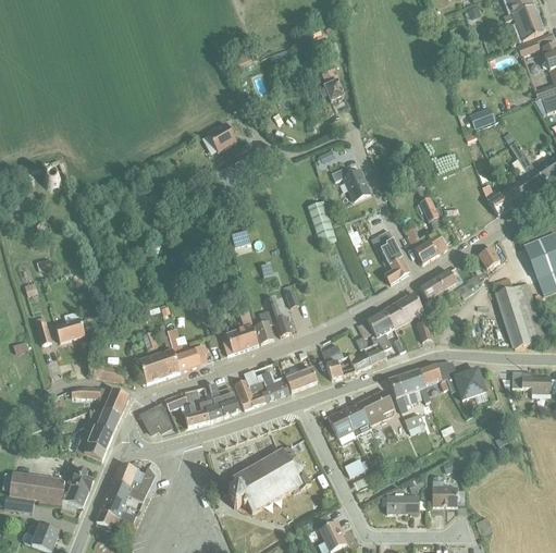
[(511,13),(503,16),(505,21),(514,17),(516,23),(513,24),(516,32),(518,31),(522,40),(542,33),(532,7),(530,0),(506,0),(511,13)]
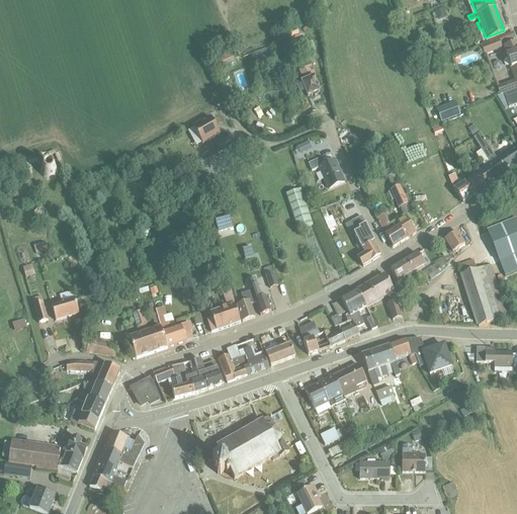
[(444,2),(436,5),(440,15),(448,12),(444,2)]
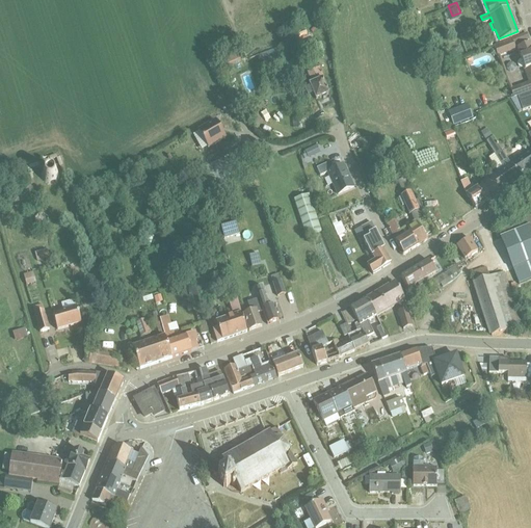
[(309,25),(301,28),(306,37),(313,34),(309,25)]
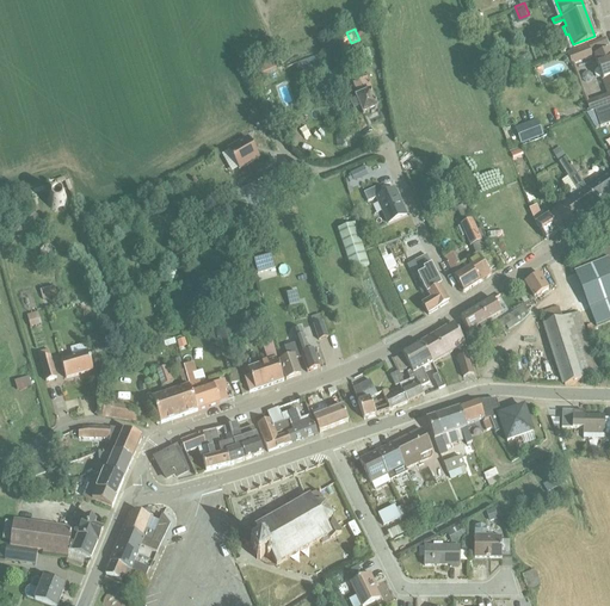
[(586,41),(568,47),(572,59),(571,60),(591,53),(589,48),(607,42),(604,35),(586,41)]
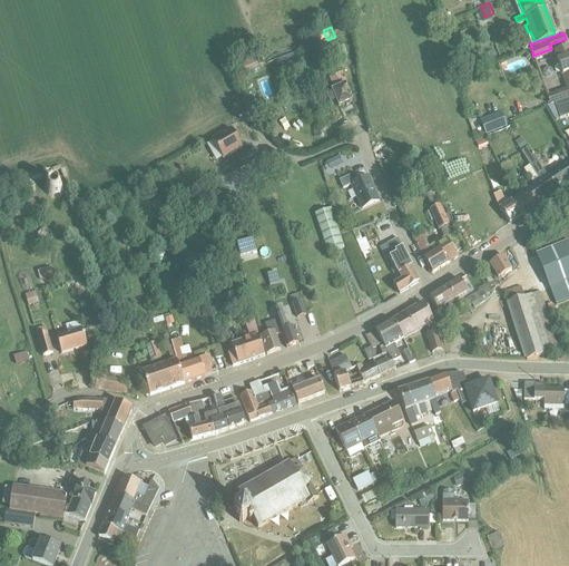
[(320,47),(324,60),(343,52),(337,40),(320,47)]
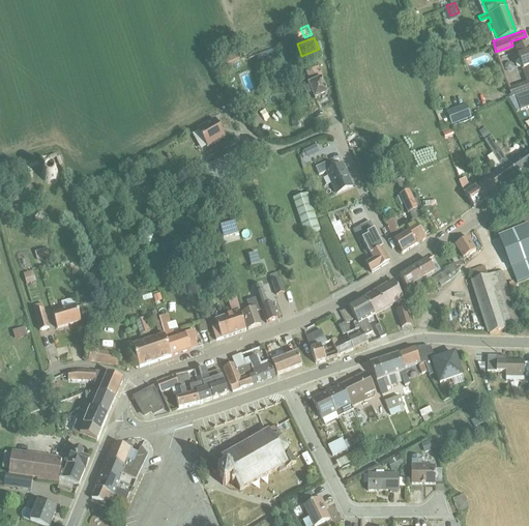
[(528,80),(508,87),(510,94),(515,93),(528,87),(528,44),(527,40),(515,46),(519,56),(517,57),(516,59),(515,60),(516,63),(520,64),(521,64),(522,66),(523,66),(528,80)]
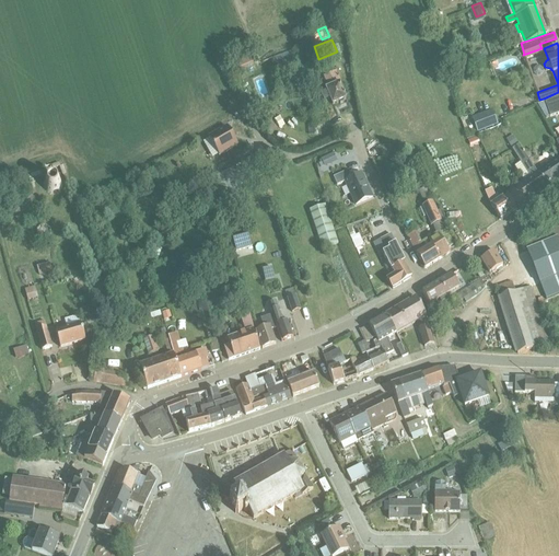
[(270,55),(274,66),(294,58),(291,47),(270,55)]
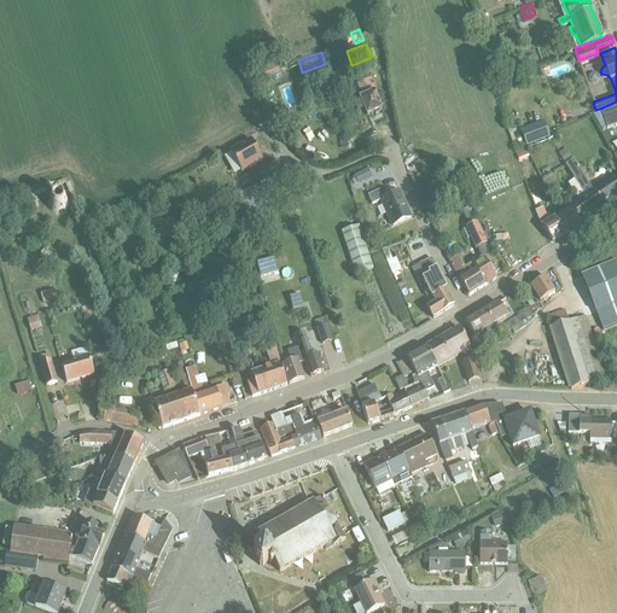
[(327,71),(330,91),(343,88),(341,70),(327,71)]
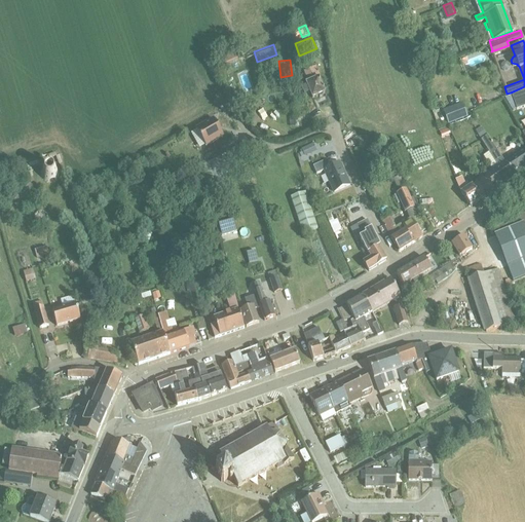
[(308,82),(300,87),(303,92),(309,89),(311,95),(316,92),(319,94),(322,91),(323,90),(325,89),(314,64),(303,69),(308,82)]
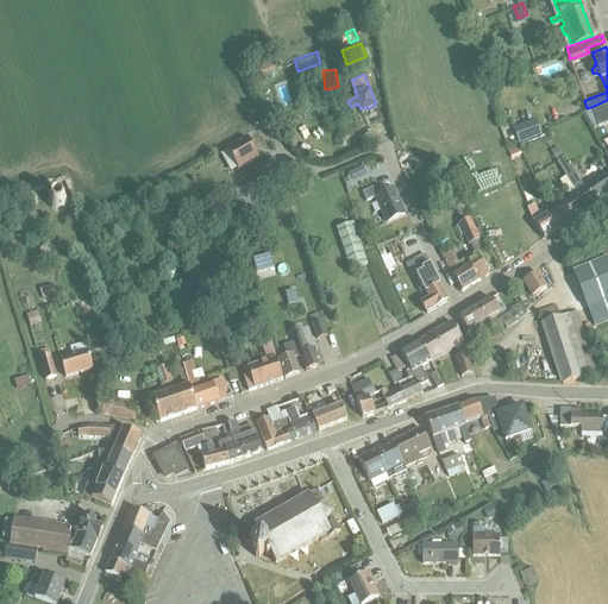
[(286,80),(279,86),(287,94),(294,88),(286,80)]
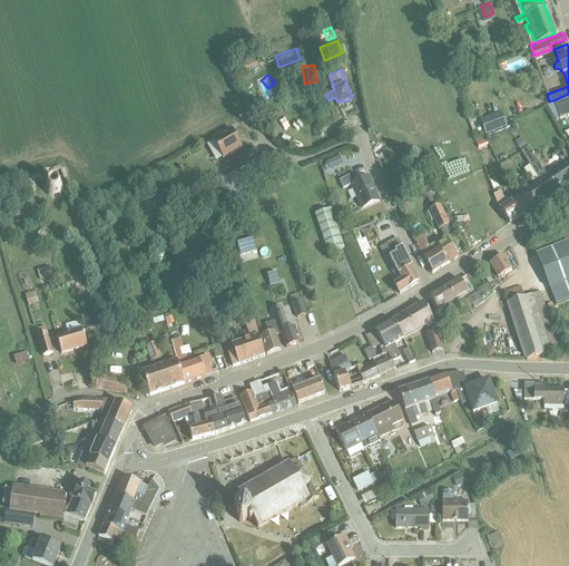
[(568,94),(553,100),(559,115),(568,111),(568,94)]
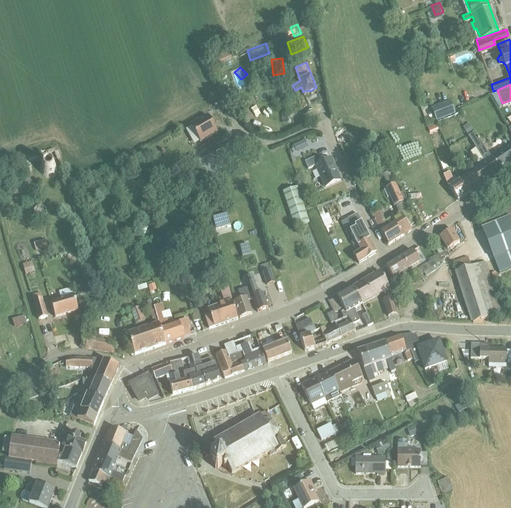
[(431,103),(434,110),(428,111),(431,119),(436,117),(454,110),(449,97),(431,103)]
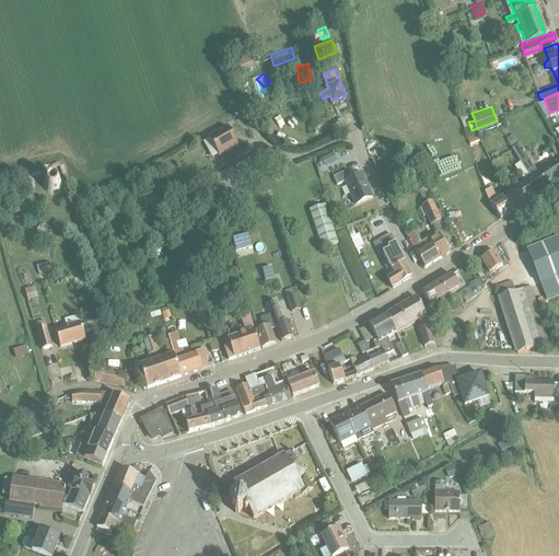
[(208,135),(202,139),(211,154),(218,151),(218,152),(236,141),(226,124),(208,135)]
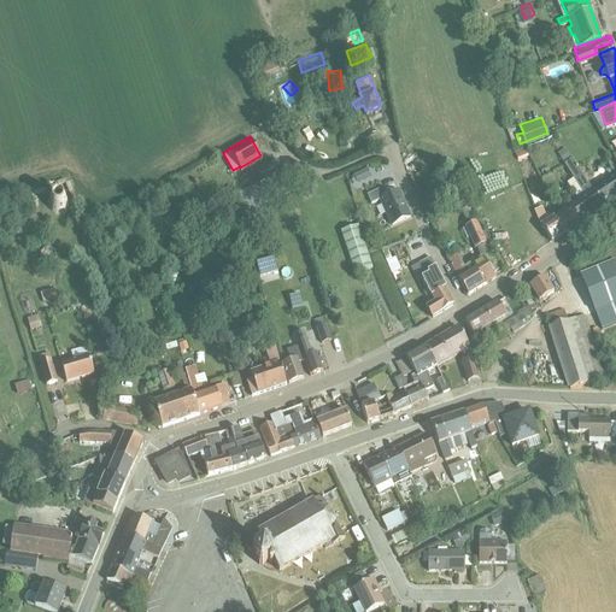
[(593,189),(590,184),(572,157),(563,145),(556,148),(564,160),(563,162),(572,176),(565,181),(576,196),(557,210),(561,216),(569,227),(603,204),(593,189)]
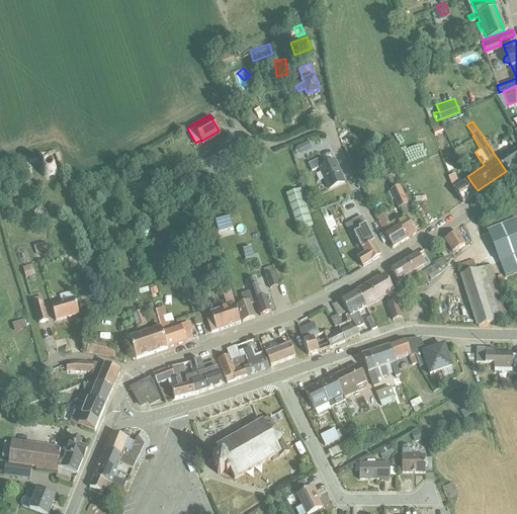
[(308,139),(296,144),(298,150),(311,145),(308,139)]
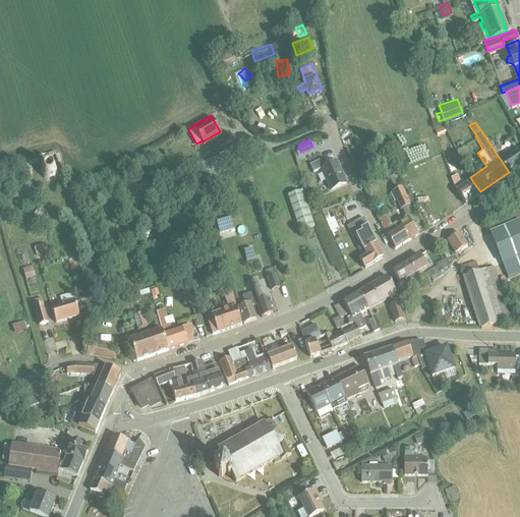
[(517,142),(498,156),(501,160),(509,172),(509,171),(514,167),(514,168),(519,164),(519,147),(517,142)]
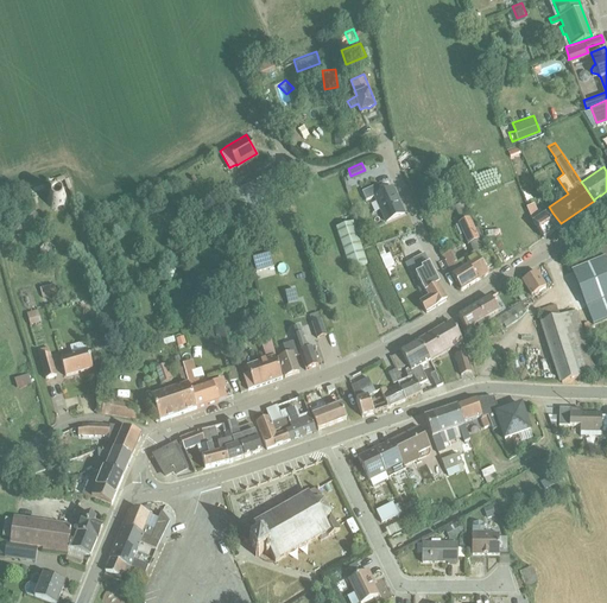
[(58,188),(57,188),(54,176),(45,179),(49,190),(48,194),(46,196),(46,197),(46,198),(46,200),(46,201),(46,202),(48,203),(49,204),(50,205),(51,207),(52,207),(54,208),(55,208),(56,208),(57,208),(59,208),(61,207),(62,207),(63,205),(64,204),(65,203),(65,202),(67,201),(67,200),(67,197),(67,195),(67,194),(65,194),(64,191),(64,190),(62,189),(59,188),(58,188)]
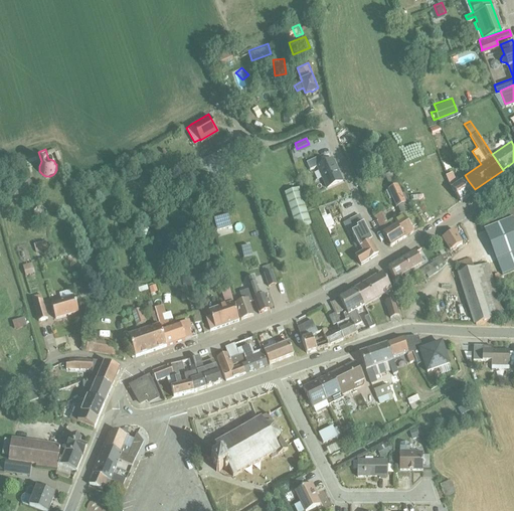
[(192,152),(178,161),(181,166),(195,158),(192,152)]
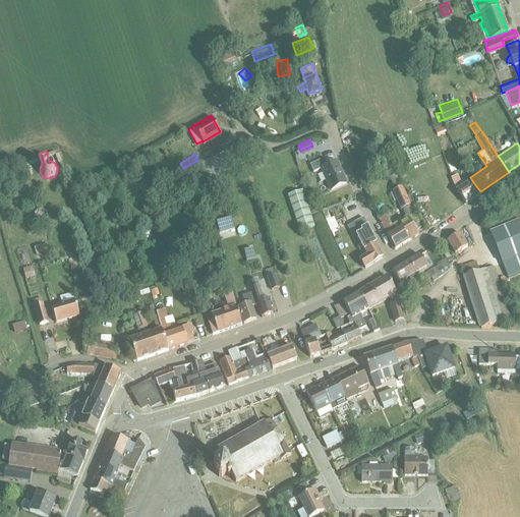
[(199,160),(208,178),(225,171),(217,155),(211,158),(210,156),(199,160)]
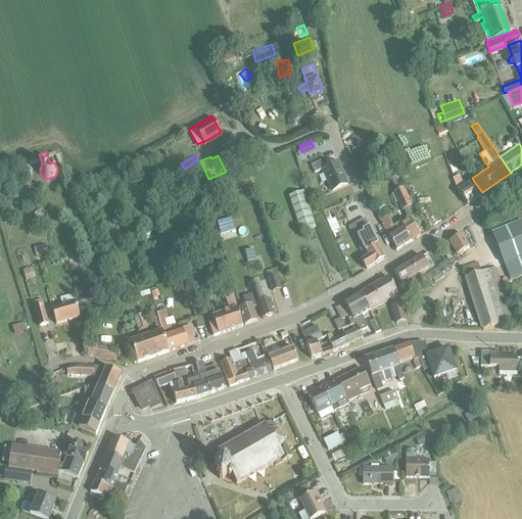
[(327,162),(324,155),(311,161),(314,170),(321,167),(331,188),(346,181),(336,158),(327,162)]
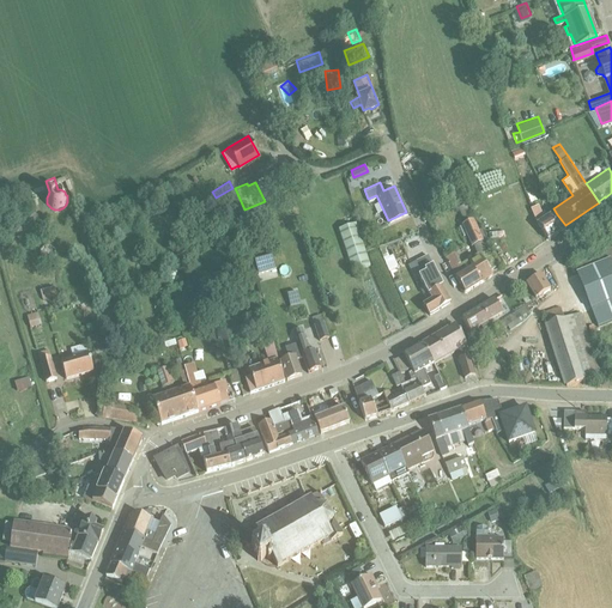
[(565,225),(557,214),(552,218),(549,213),(540,219),(539,217),(540,216),(535,207),(531,208),(535,219),(547,237),(565,225)]
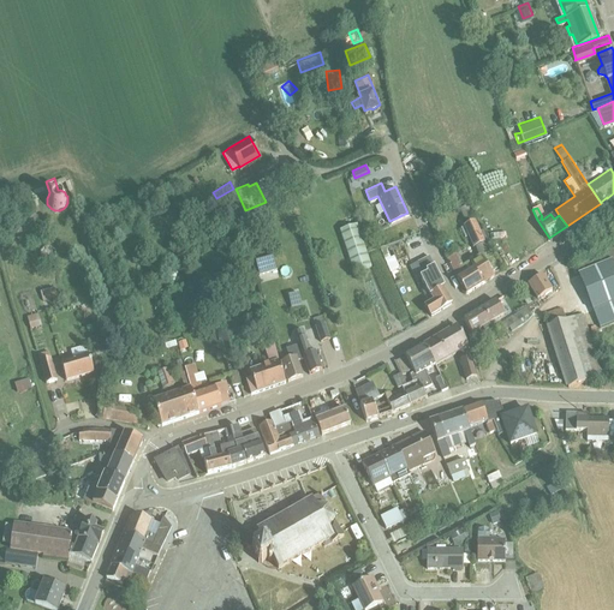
[(484,239),(475,217),(463,222),(474,245),(484,239)]
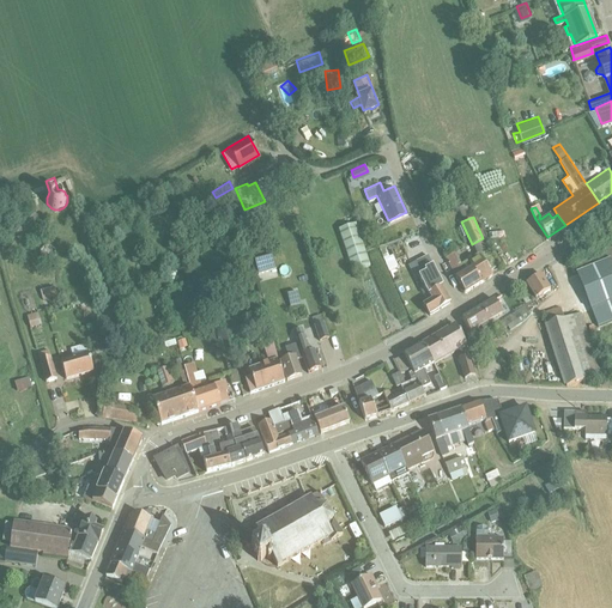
[(337,225),(350,263),(352,268),(357,266),(369,262),(355,219),(337,225)]
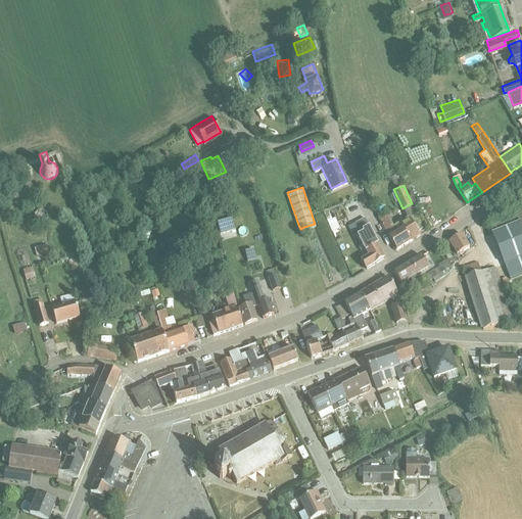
[(360,205),(356,196),(344,200),(334,204),(330,205),(335,216),(360,205)]
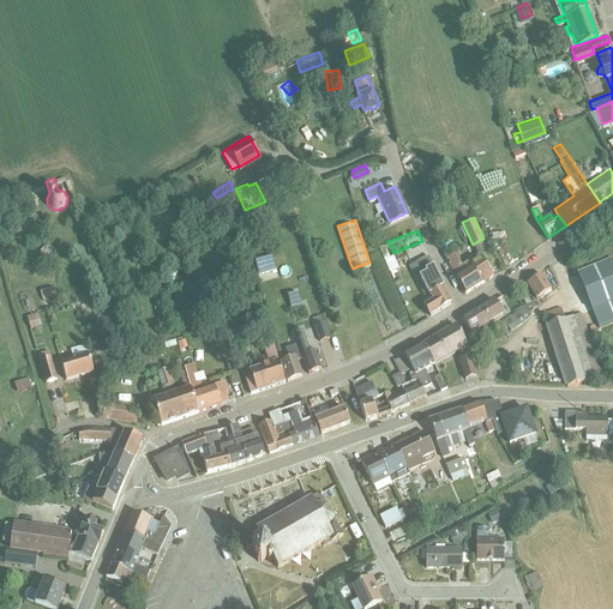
[(602,248),(571,261),(575,271),(577,270),(581,281),(611,269),(606,258),(612,254),(612,246),(611,241),(601,246),(602,248)]
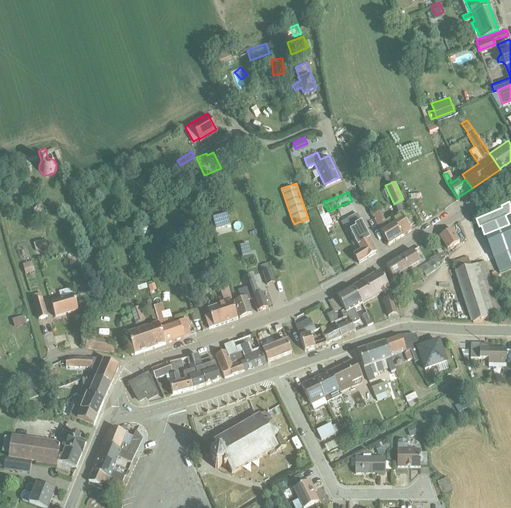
[(230,209),(214,213),(217,224),(233,220),(230,209)]
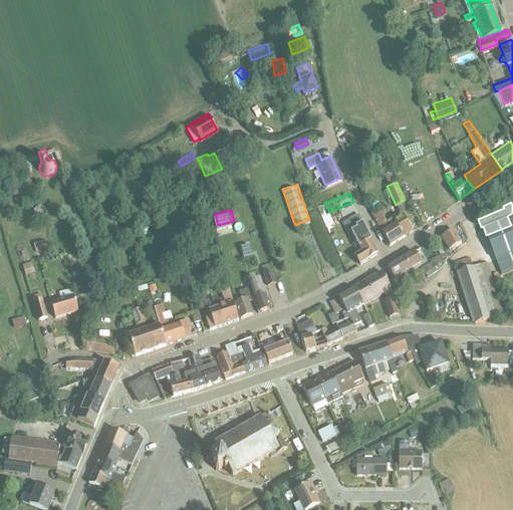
[(319,212),(325,224),(329,222),(324,210),(319,212)]
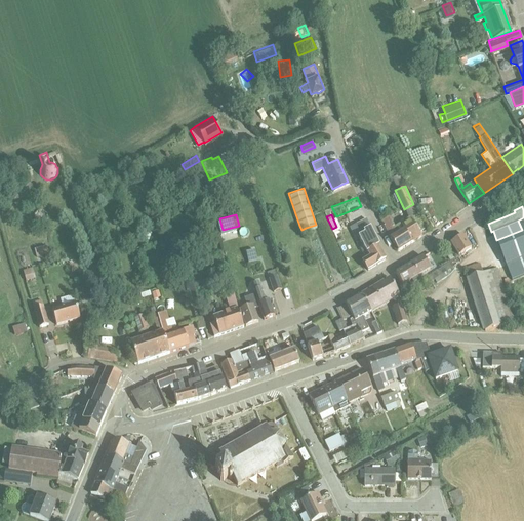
[(380,218),(385,226),(389,236),(398,249),(420,234),(410,218),(405,222),(404,221),(395,226),(394,223),(392,224),(388,215),(380,218)]
